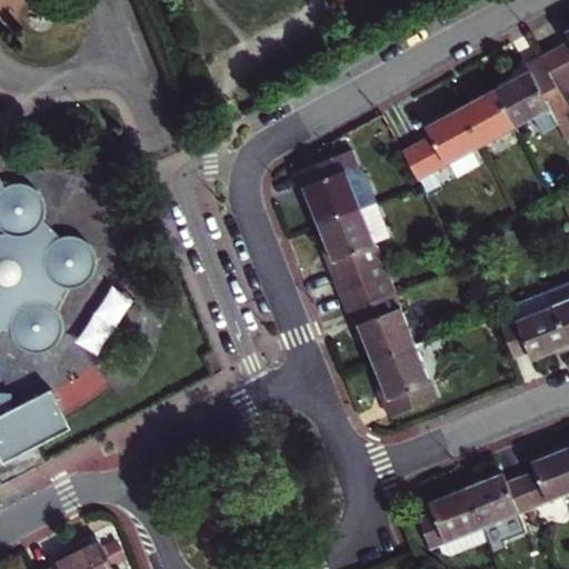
[(568,45),(543,59),(559,88),(568,82),(568,32),(567,35),(568,37),(568,45)]
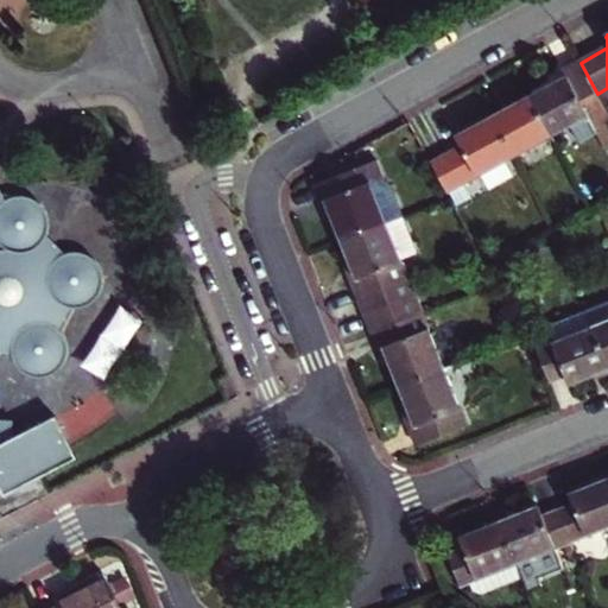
[(531,97),(553,138),(606,108),(597,94),(581,63),(563,73),(567,77),(531,97)]
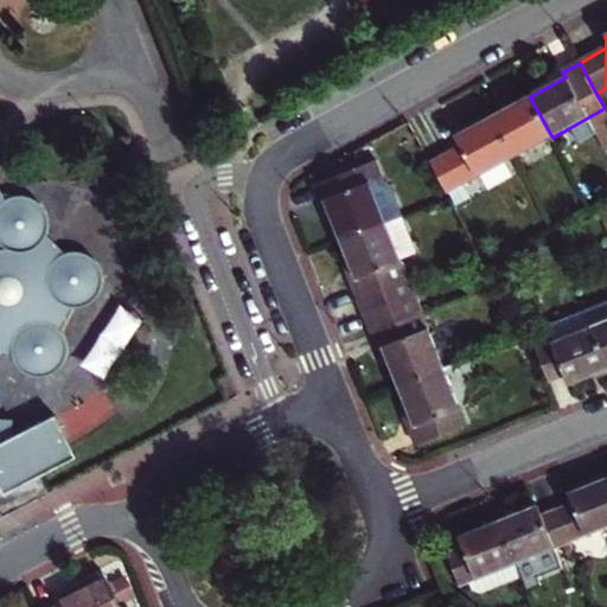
[(494,116),(516,157),(553,138),(530,97),(494,116)]
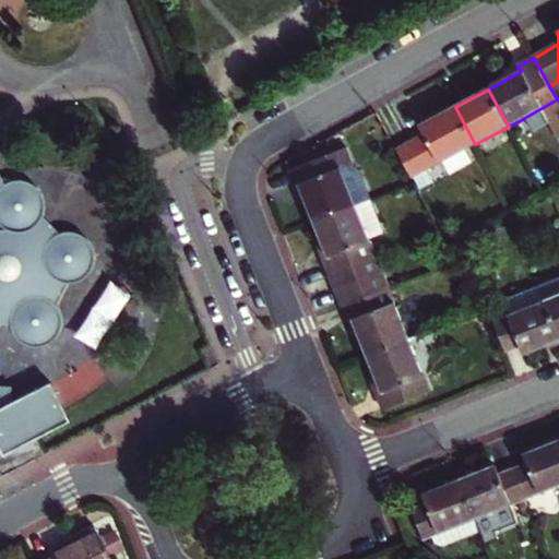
[(412,142),(428,170),(475,144),(455,107),(421,127),(425,134),(412,142)]
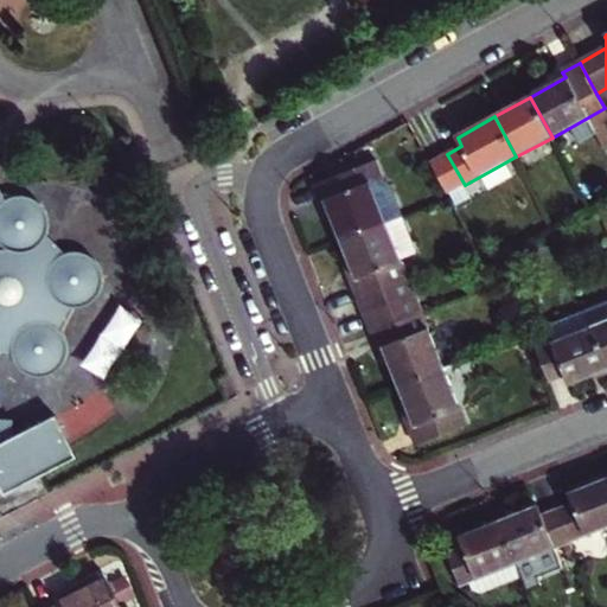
[(433,161),(449,193),(465,185),(447,154),(433,161)]
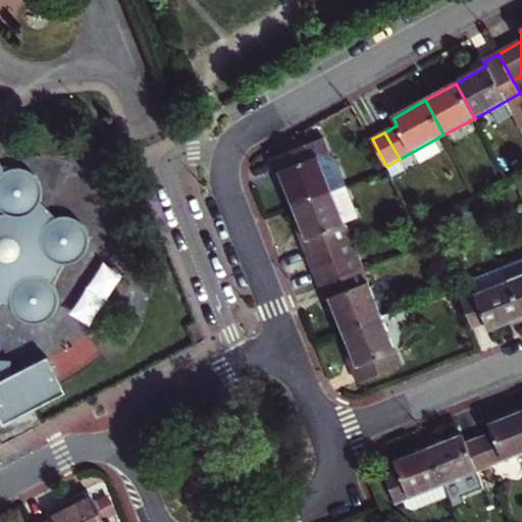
[(283,180),(294,206),(346,186),(335,160),(326,156),(319,159),(319,157),(330,153),(324,138),(270,159),(279,181),(283,180)]
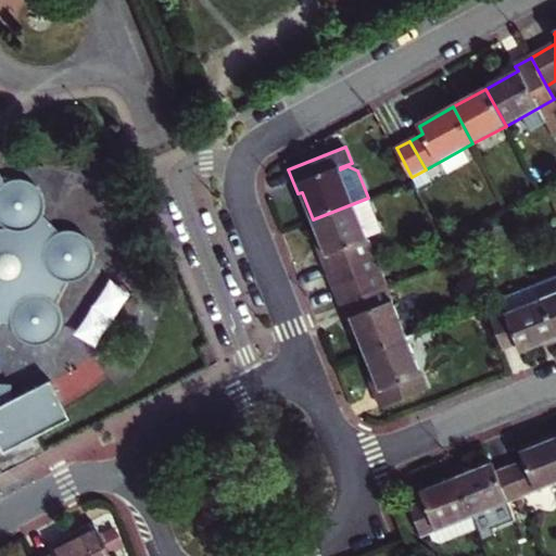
[(0,456),(65,421),(46,383),(0,407),(0,326),(5,327),(7,330),(10,335),(14,339),(19,341),(28,343),(39,341),(48,336),(54,327),(55,321),(55,312),(51,302),(60,280),(64,280),(74,277),(78,275),(85,267),(87,262),(88,252),(86,242),(83,238),(75,231),(71,228),(62,227),(55,227),(43,215),(46,206),(46,199),(42,191),(40,188),(34,182),(27,178),(23,178),(15,178),(7,180),(0,166),(0,456)]
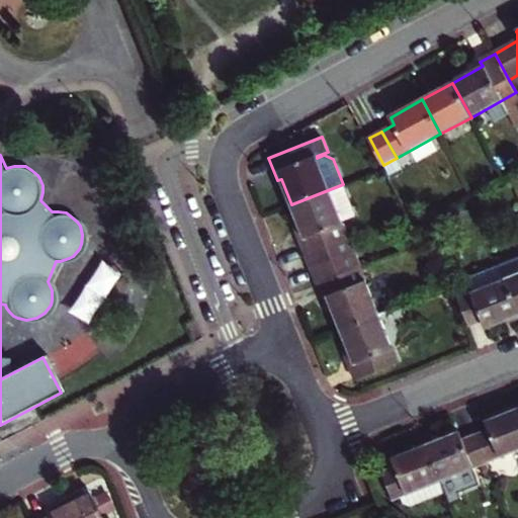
[(356,217),(343,184),(291,204),(301,230),(297,232),(313,269),(354,253),(342,223),(356,217)]
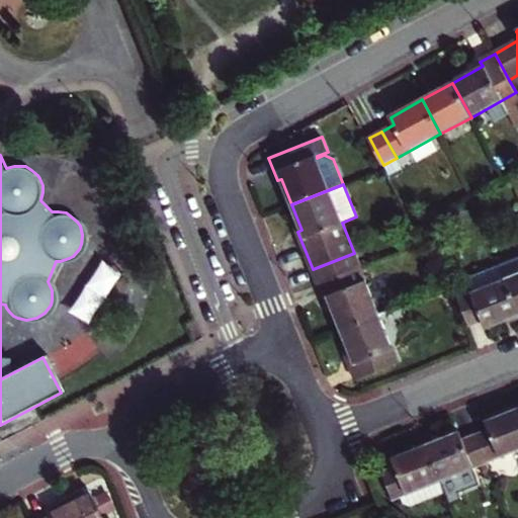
[(313,269),(319,285),(360,268),(354,253),(313,269)]
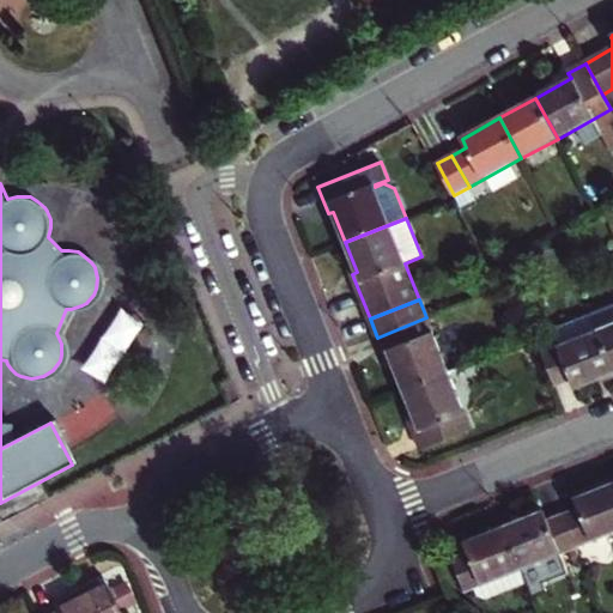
[(405,390),(449,374),(426,317),(377,338),(388,364),(393,362),(405,390)]
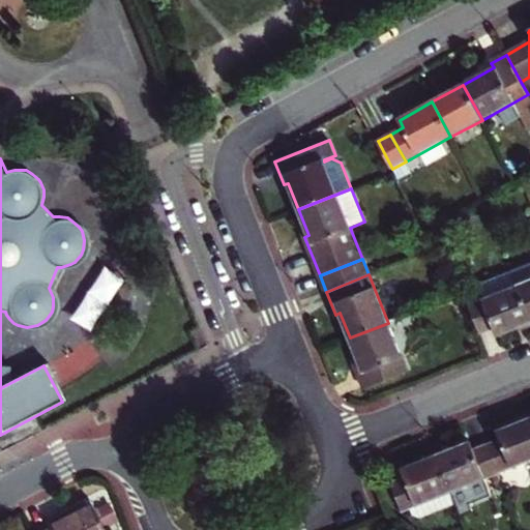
[(529,282),(517,288),(529,320),(529,282)]
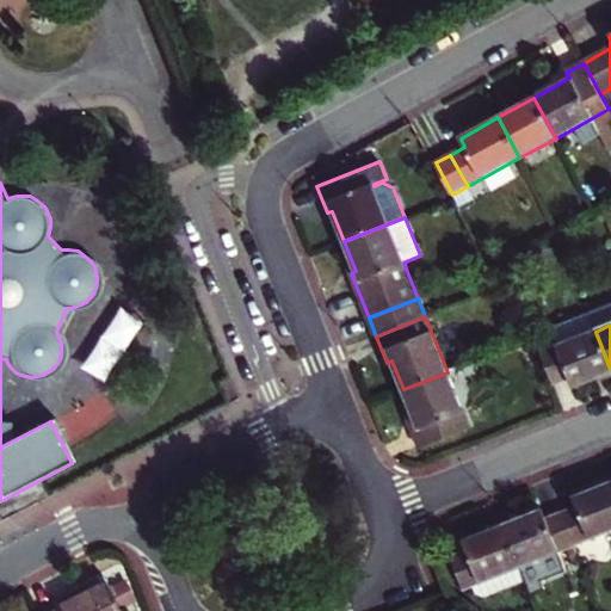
[(610,369),(596,332),(541,353),(555,386),(568,381),(572,390),(610,374),(610,369)]
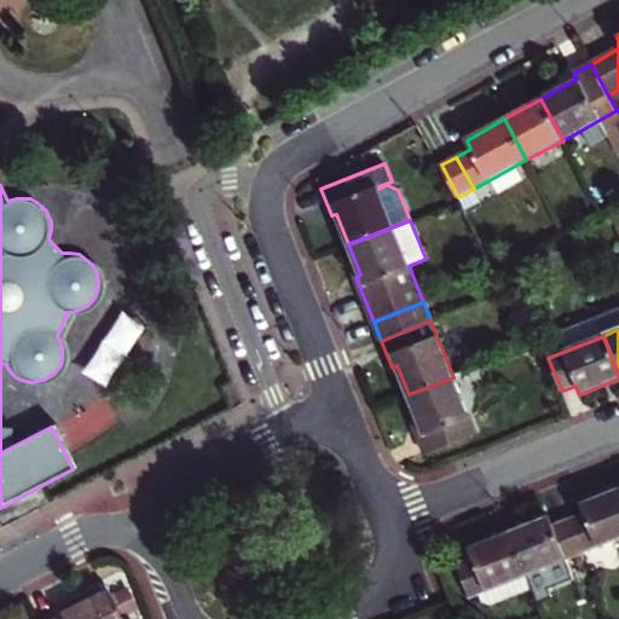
[(416,427),(427,455),(476,434),(453,377),(409,394),(421,424),(416,427)]
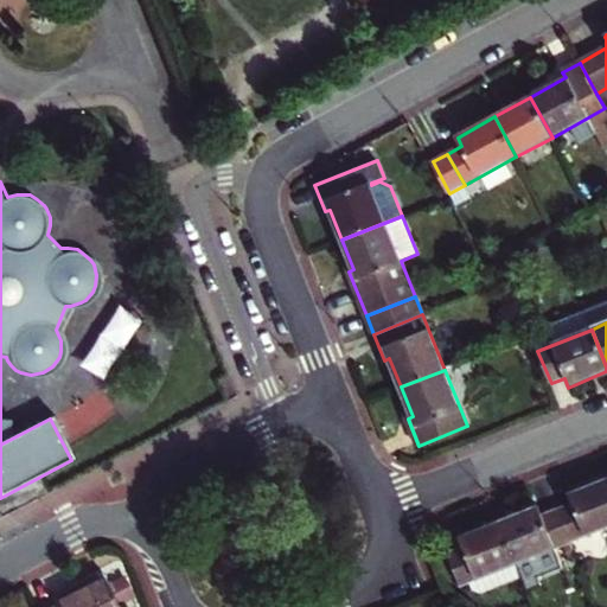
[(558,512),(572,544),(606,529),(606,480),(568,496),(573,506),(558,512)]
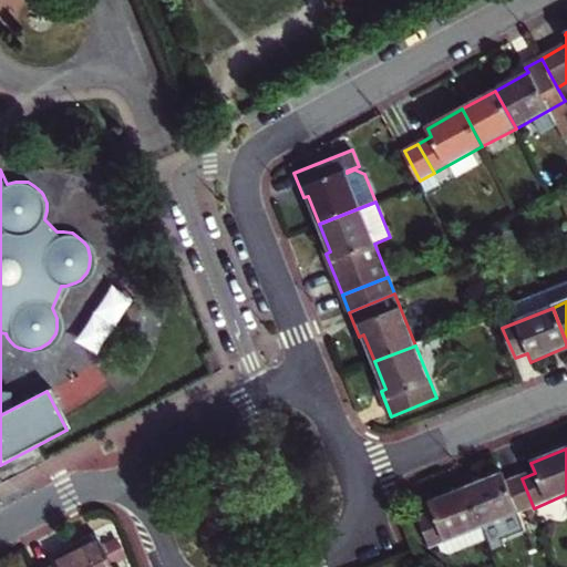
[(466,490),(482,528),(534,508),(522,478),(506,484),(503,475),(466,490)]
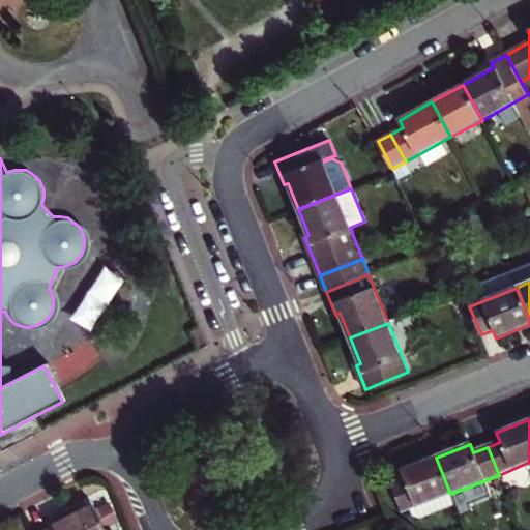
[(450,494),(436,458),(401,471),(405,480),(391,486),(403,513),(416,508),(419,517),(429,520),(457,508),(450,494)]
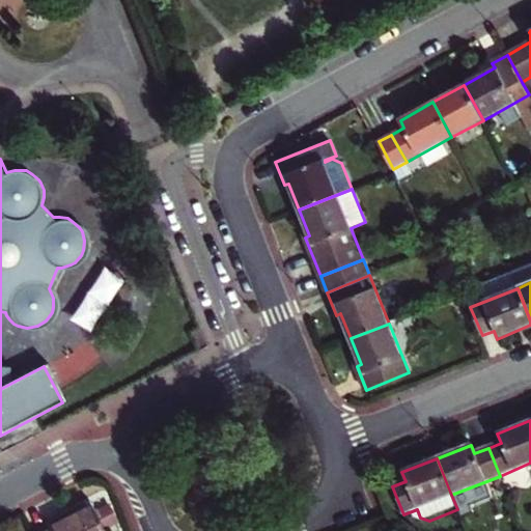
[(105,530),(90,504),(49,526),(52,530),(49,530),(105,530)]
